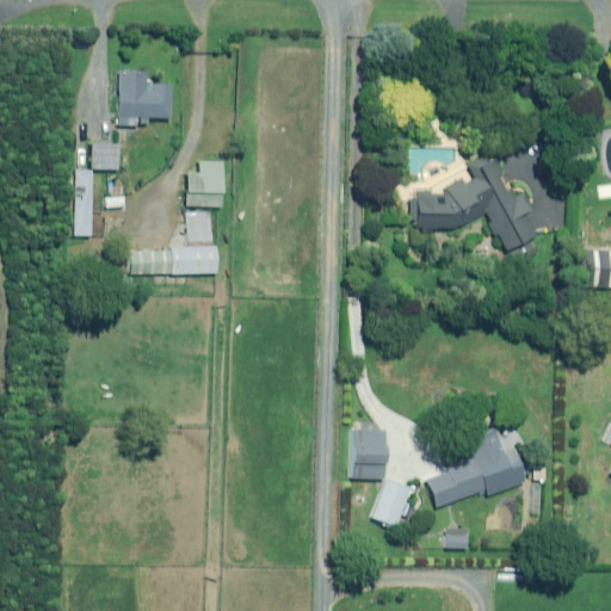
[(146,91),(146,73),(118,73),(118,127),(148,127),(148,118),(172,118),(172,82),(154,82),(154,91),(146,91)]
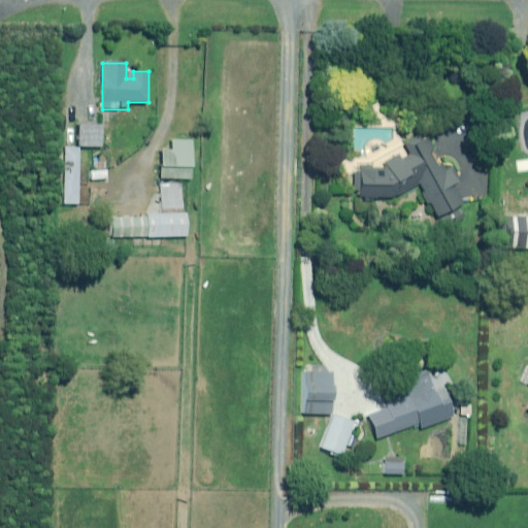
[(106,124),(79,123),(77,145),(105,146),(106,124)]
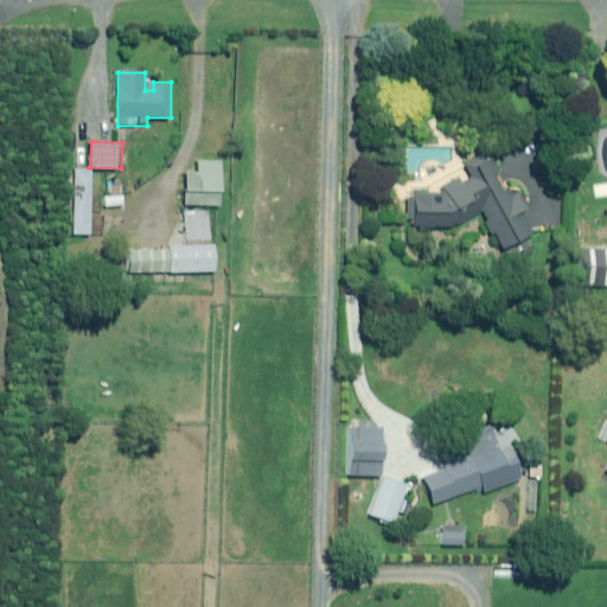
[(521,191),(512,197),(489,157),(467,167),(472,176),(460,181),(458,178),(439,187),(441,193),(410,192),(409,228),(447,229),(480,215),(503,253),(535,232),(524,215),(532,210),(521,191)]
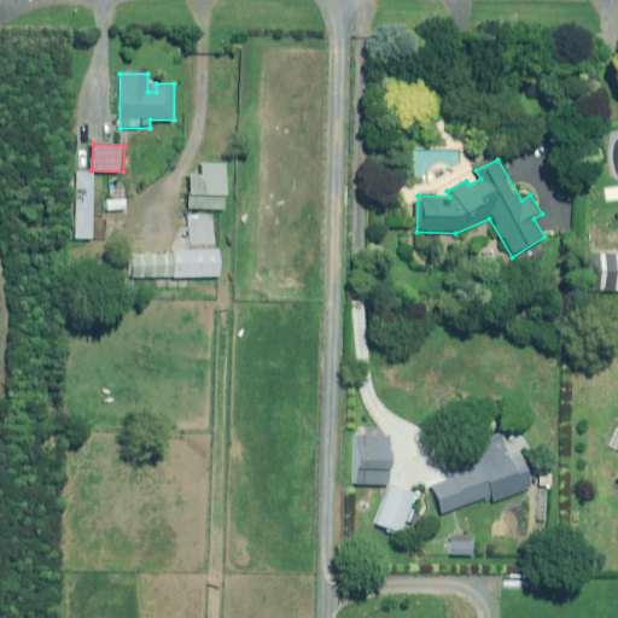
[(227,163),(202,161),(200,176),(190,175),(187,208),(225,210),(227,163)]
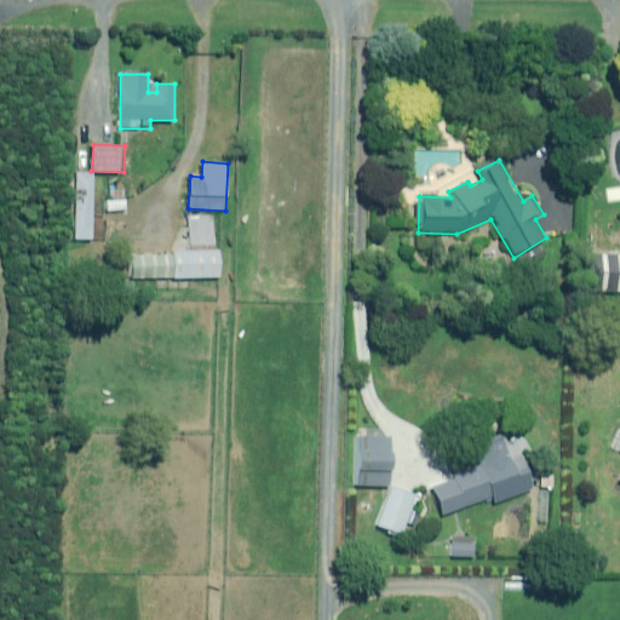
[(214,216),(189,216),(189,246),(214,245),(214,216)]
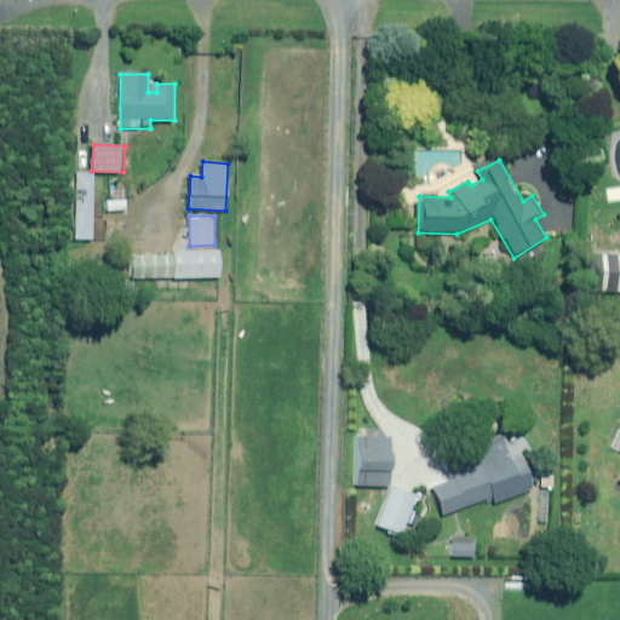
[(220,277),(220,252),(173,251),(173,277),(220,277)]
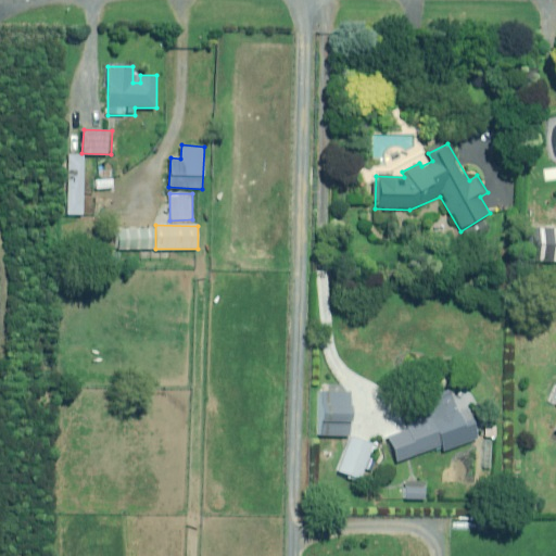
[(457,413),(450,389),(422,399),(429,418),(406,426),(407,429),(388,436),(396,462),(441,446),(443,452),(478,440),(468,409),(457,413)]
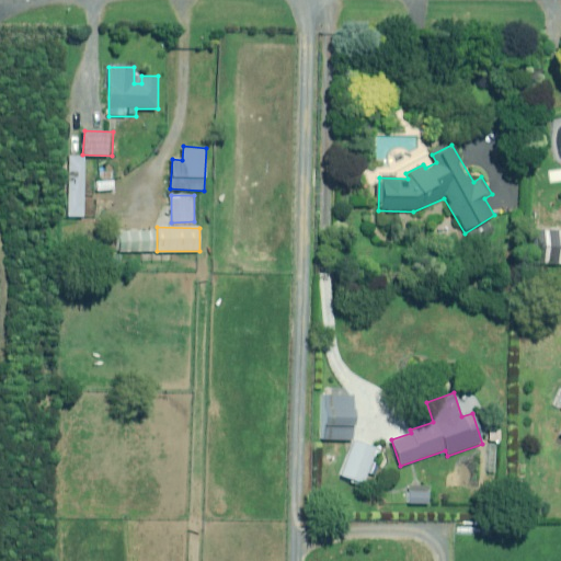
[(355,397),(324,395),(321,438),(353,441),(355,397)]
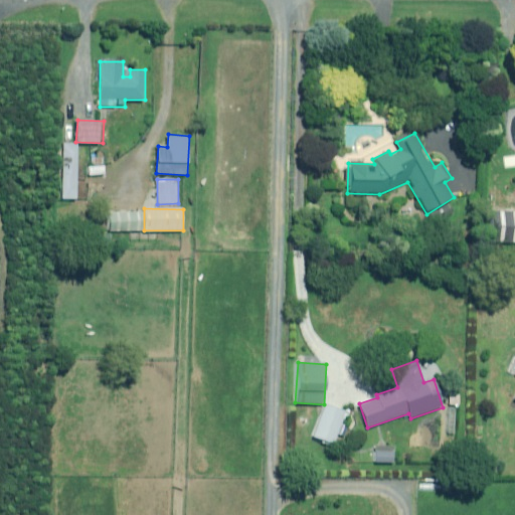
[(347,407),(327,400),(313,437),(333,444),(347,407)]
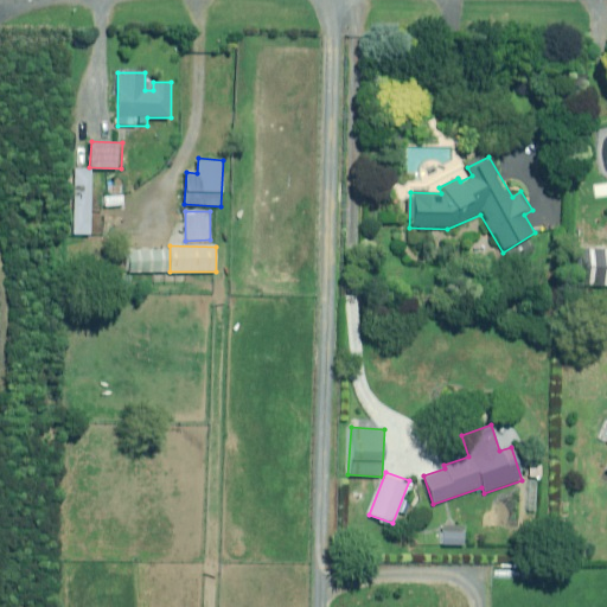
[(465,525),(442,524),(442,544),(465,545),(465,525)]
